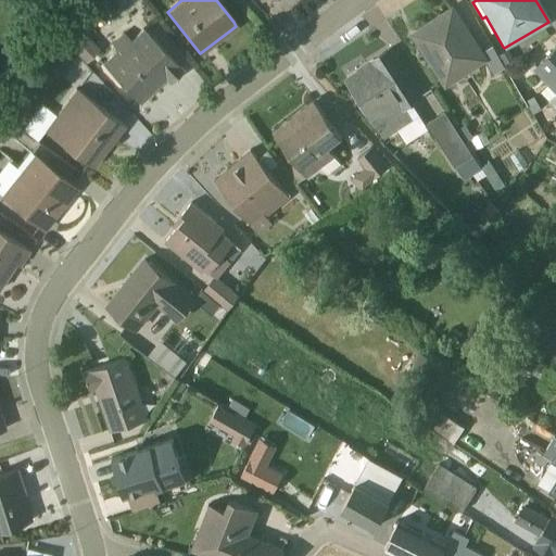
[(479,53),(451,10),(414,34),(447,86),(483,62),(492,75),(504,67),(490,46),(479,53)]
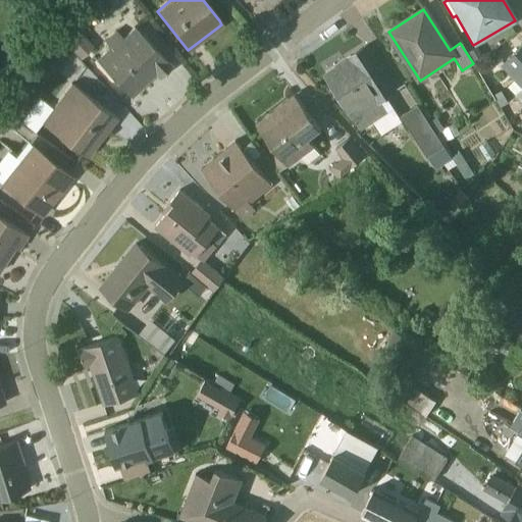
[(108,47),(95,60),(129,97),(154,73),(158,77),(170,66),(133,28),(121,39),(113,31),(103,41),(108,47)]
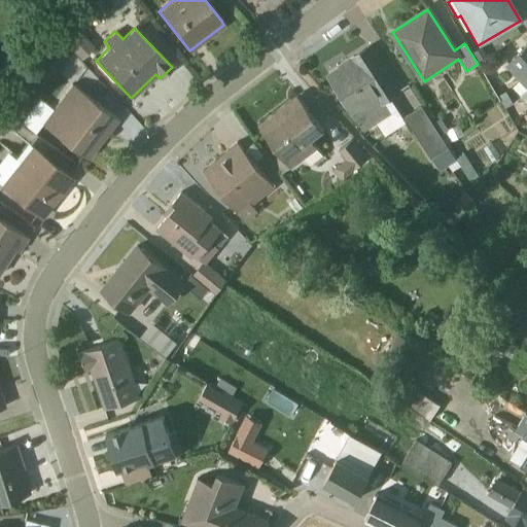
[(64,33),(65,45),(68,44),(69,45),(81,44),(79,30),(68,31),(67,33),(64,33)]
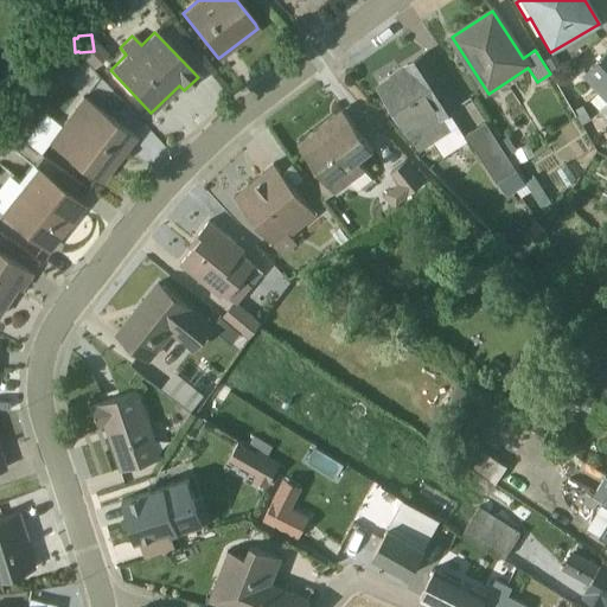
[(65,44),(56,55),(68,65),(77,56),(65,44)]
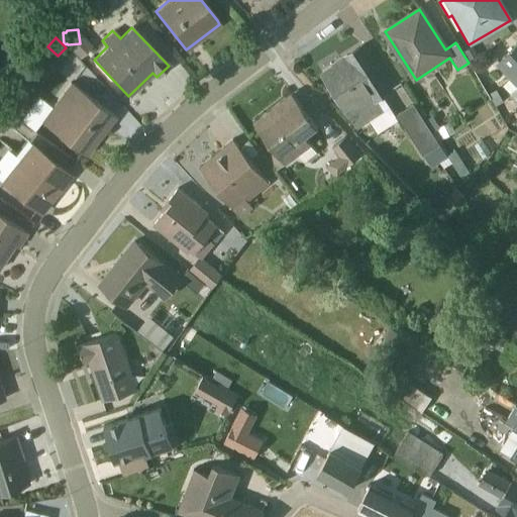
[(516,43),(496,65),(509,79),(502,86),(509,94),(508,95),(516,104),(516,43)]
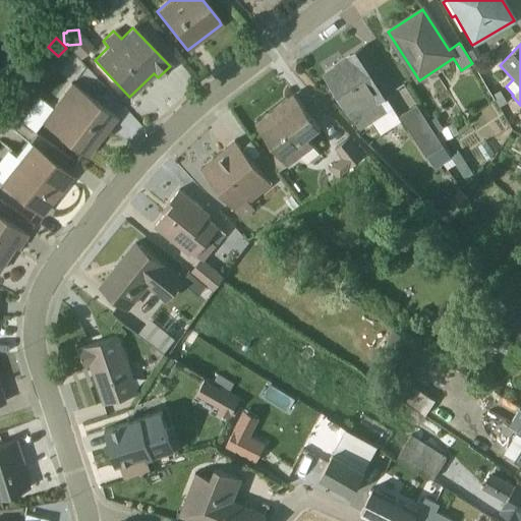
[(381,134),(400,121),(386,98),(393,93),(363,47),(323,73),(359,129),(371,122),(379,134),(381,134)]
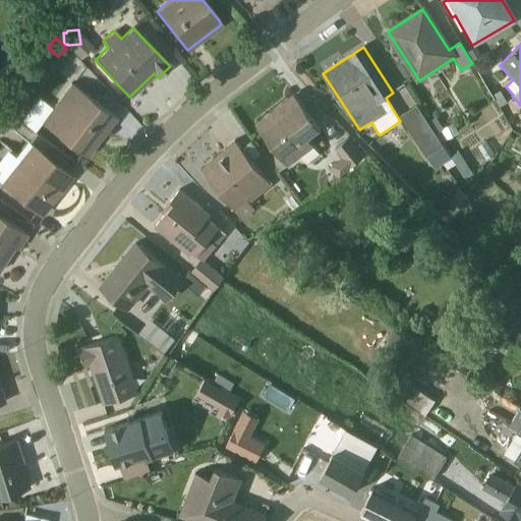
[(64,62),(51,52),(46,59),(48,61),(47,63),(58,71),(64,62)]
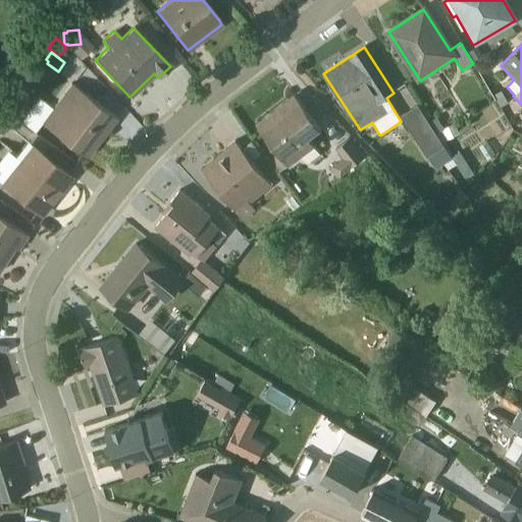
[(38,98),(19,121),(34,133),(41,123),(86,157),(115,118),(69,84),(51,108),(38,98)]
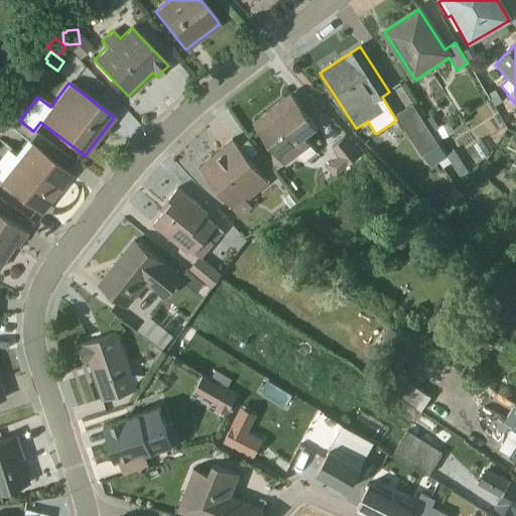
[(265,157),(275,170),(283,164),(296,155),(302,162),(314,152),(303,138),(315,128),(289,94),(252,123),(273,151),(265,157)]
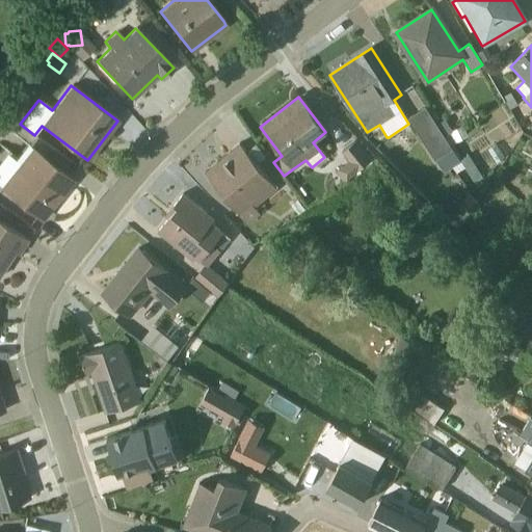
[(459,162),(424,107),(406,117),(443,174),(459,162)]
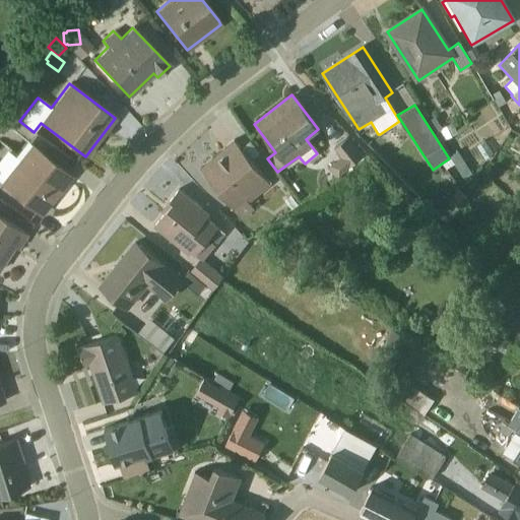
[(0,124),(9,114),(0,107),(0,124)]
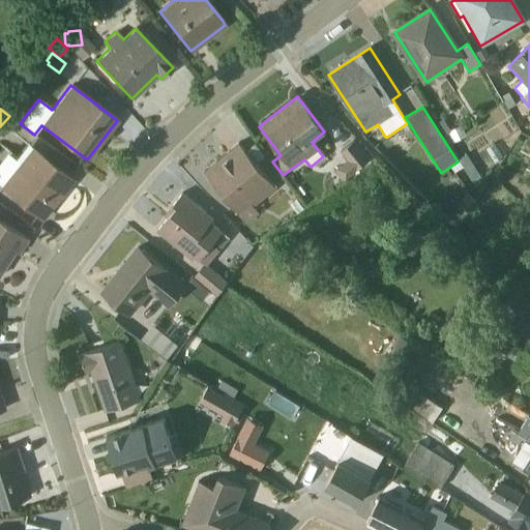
[(437,125),(448,145),(465,135),(460,125),(449,130),(443,121),(437,125)]
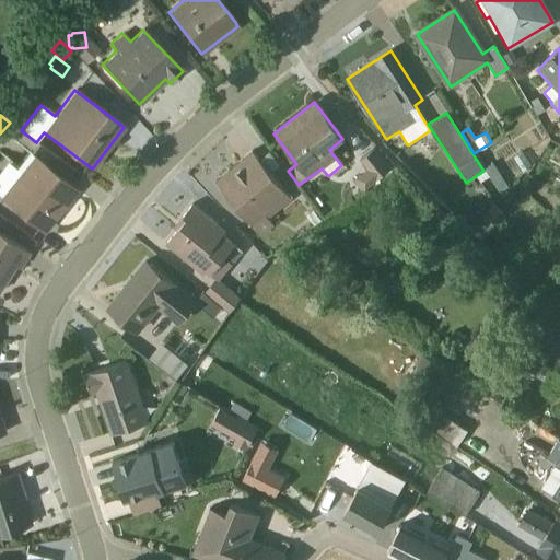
[(375,147),(359,158),(365,168),(352,177),(361,189),(391,170),(375,147)]
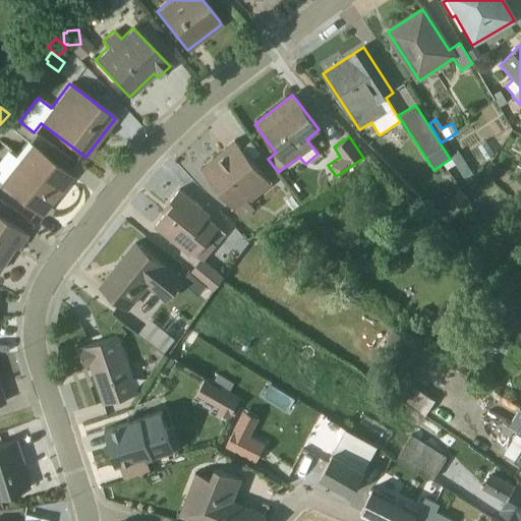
[(240,149),(233,141),(223,150),(199,169),(241,220),(253,210),(248,203),(270,184),(249,160),(258,153),(248,141),(240,149)]
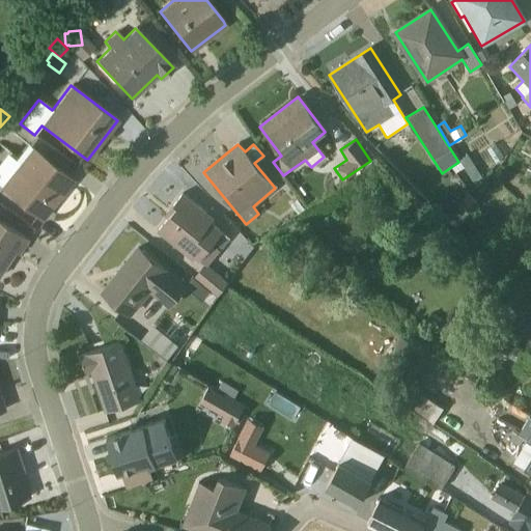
[(6,155),(0,161),(0,187),(40,219),(72,180),(30,148),(18,164),(6,155)]
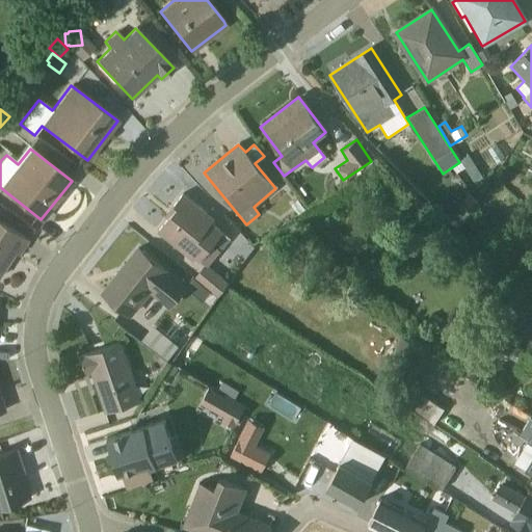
[(531,161),(523,177),(531,181),(531,161)]
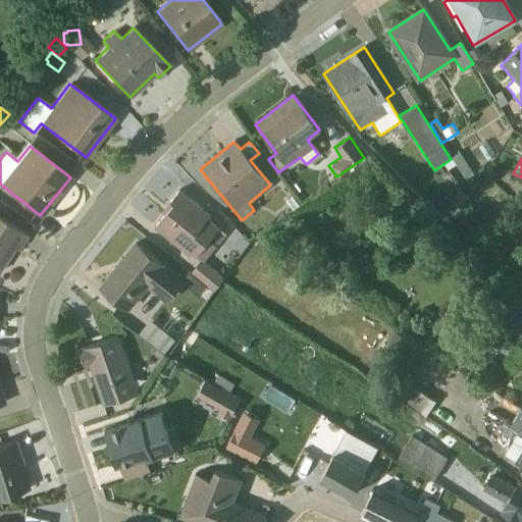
[(189,274),(212,292),(223,277),(203,262),(221,238),(214,232),(218,228),(206,219),(209,215),(178,191),(165,206),(168,209),(153,227),(189,257),(191,254),(199,260),(189,274)]
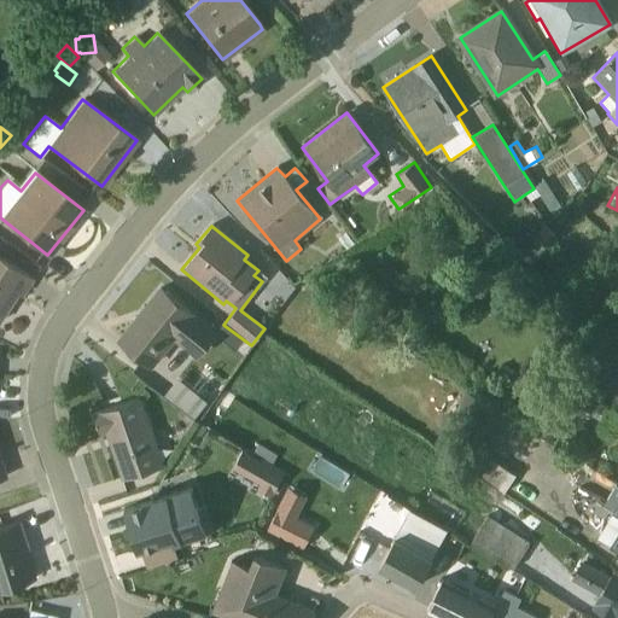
[(522,260),(529,267),(548,239),(540,232),(531,242),(532,243),(528,248),(530,250),(522,260)]
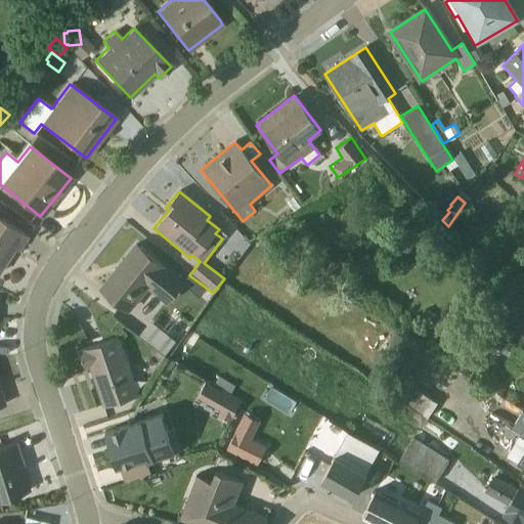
[(26,236),(0,219),(0,267),(13,249),(16,251),(26,236)]
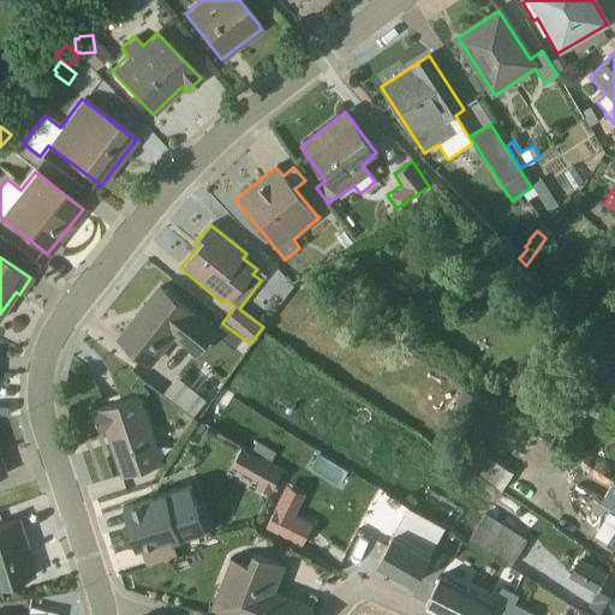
[(159,288),(118,339),(151,365),(173,339),(195,356),(214,333),(159,288)]
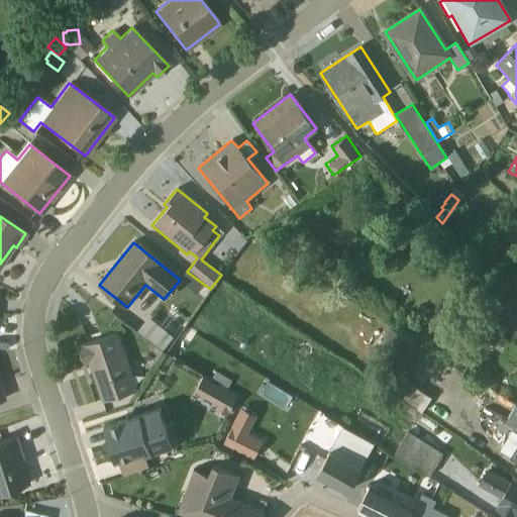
[(516,297),(513,294),(481,337),(508,355),(507,358),(516,365),(516,297)]
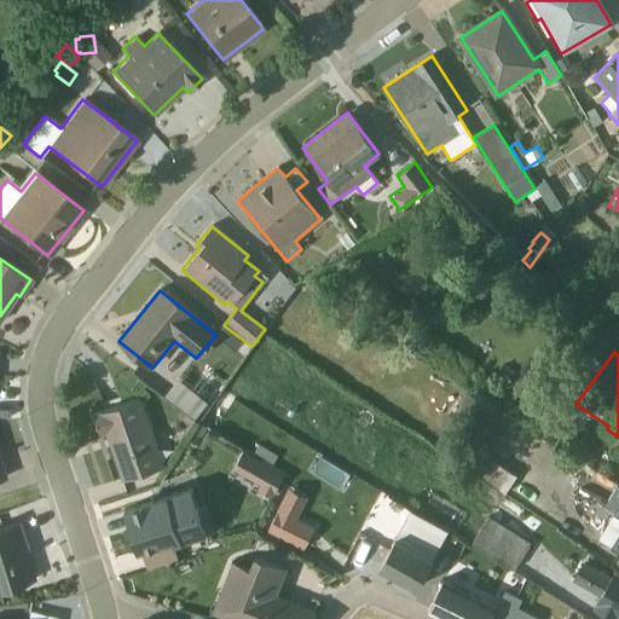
[(177,380),(163,397),(192,420),(206,403),(177,380)]
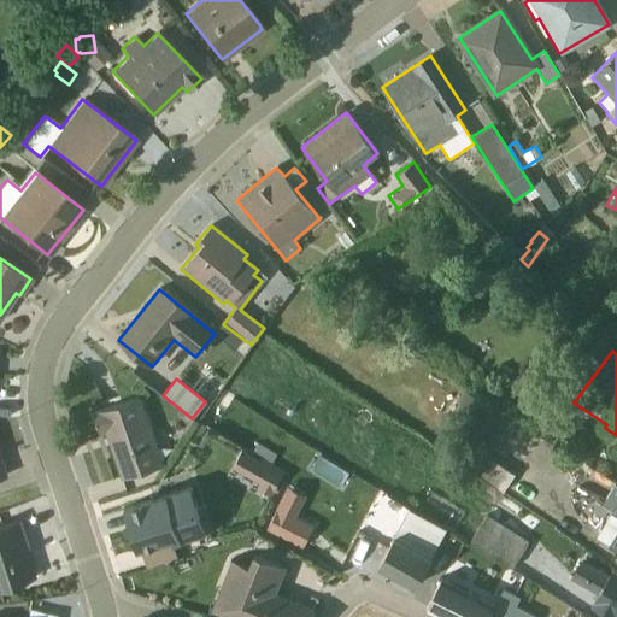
[(465,392),(448,418),(498,451),(515,425),(465,392)]
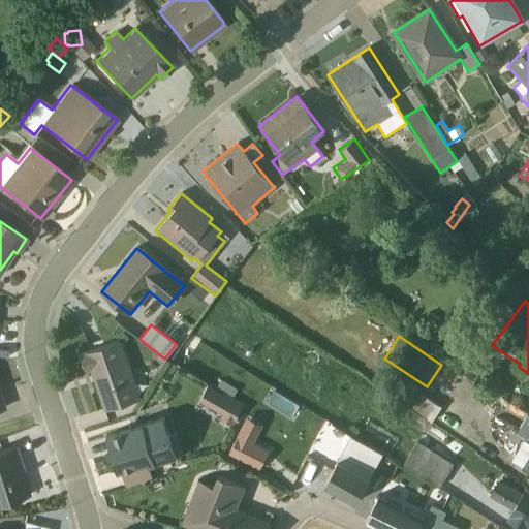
[(120,340),(79,354),(85,371),(90,370),(104,410),(139,399),(120,340)]
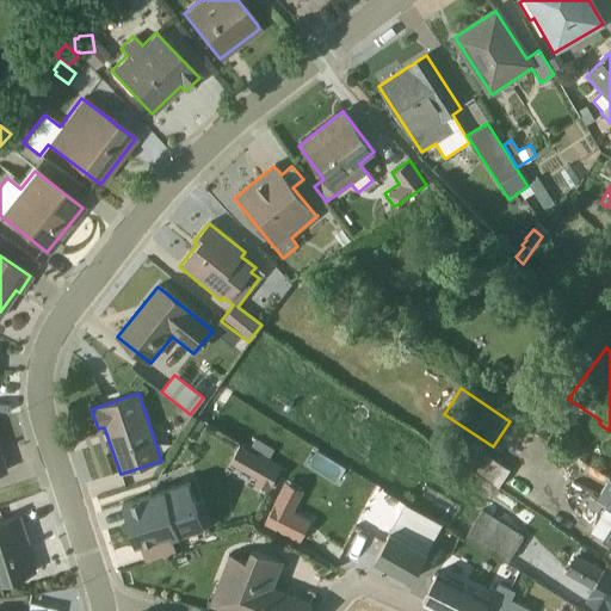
[(254,455),(238,446),(228,463),(255,479),(252,483),(267,492),(283,466),(257,451),(254,455)]
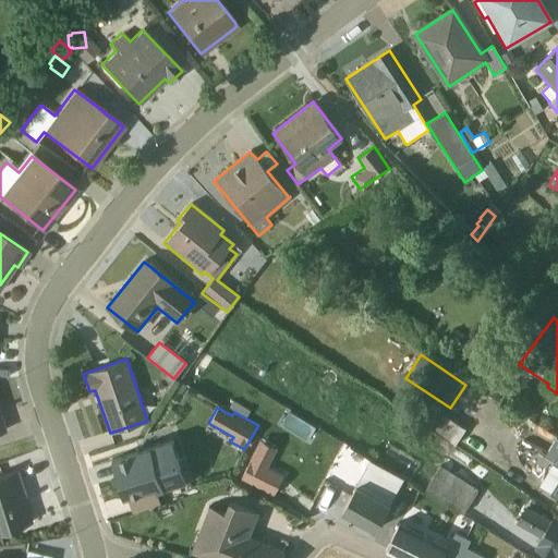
[(463,428),(437,411),(426,427),(452,445),(463,428)]
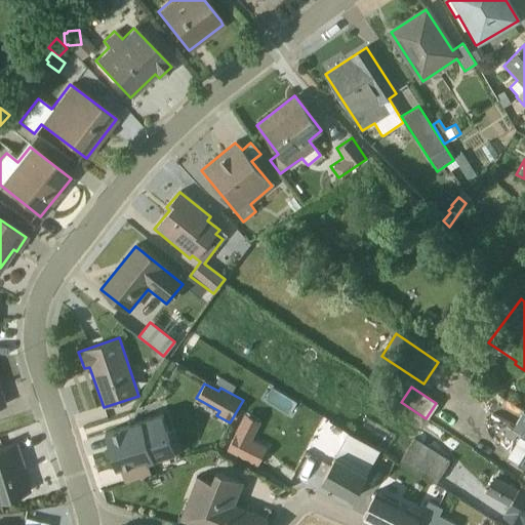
[(520,431),(505,458),(524,469),(524,414),(523,414),(515,429),(520,431)]
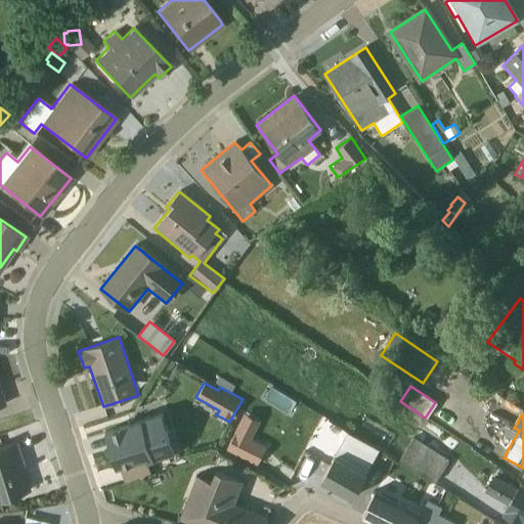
[(161,415),(104,433),(115,468),(144,459),(145,463),(173,453),(161,415)]
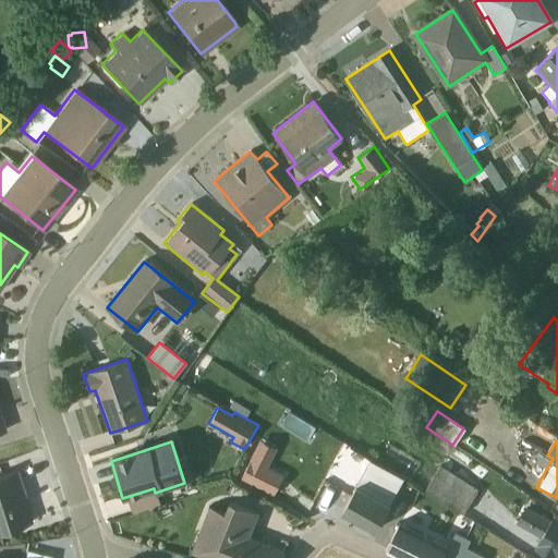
[(368,459),(348,447),(343,456),(365,466),(341,510),(375,529),(402,477),(370,459),(368,459)]
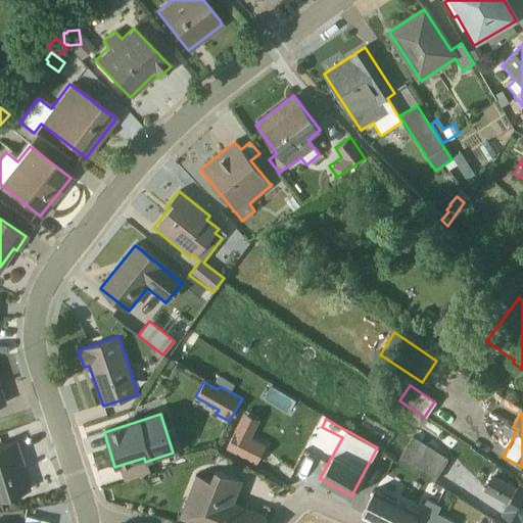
[(412,436),(397,459),(433,481),(446,460),(412,436)]
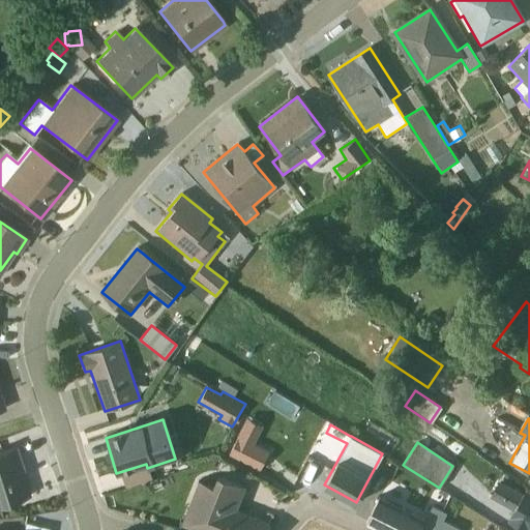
[(15,447),(0,451),(0,504),(28,496),(19,466),(21,465),(15,447)]
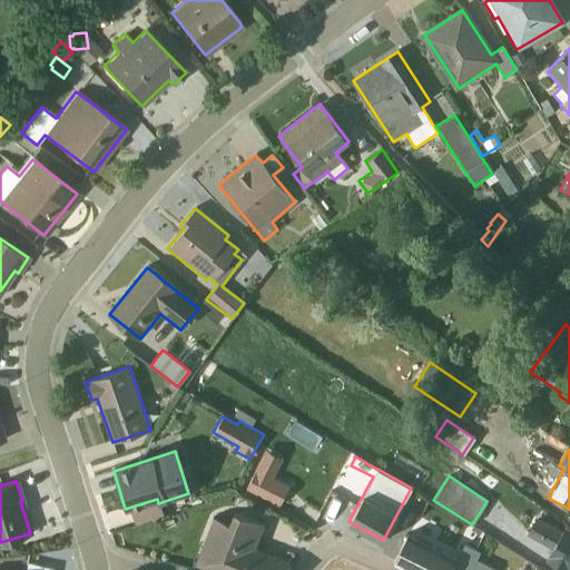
[(228,522),(213,517),(195,563),(212,569),(285,569),(288,564),(253,550),(264,523),(233,511),(228,522)]
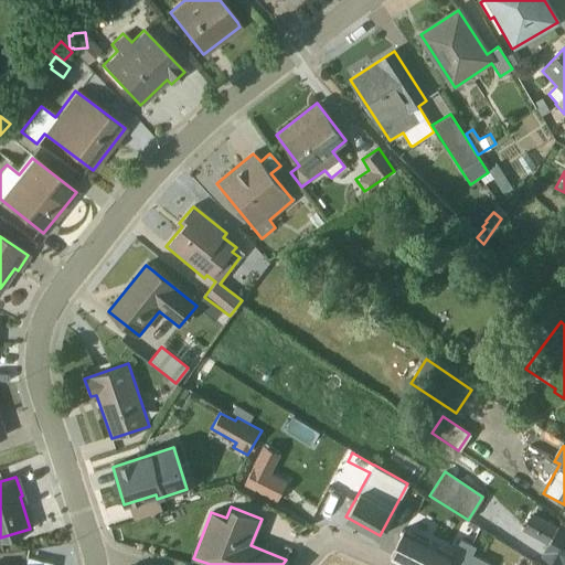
[(555,528),(531,513),(522,531),(545,545),(542,552),(560,562),(562,558),(564,560),(564,524),(560,522),(555,528)]
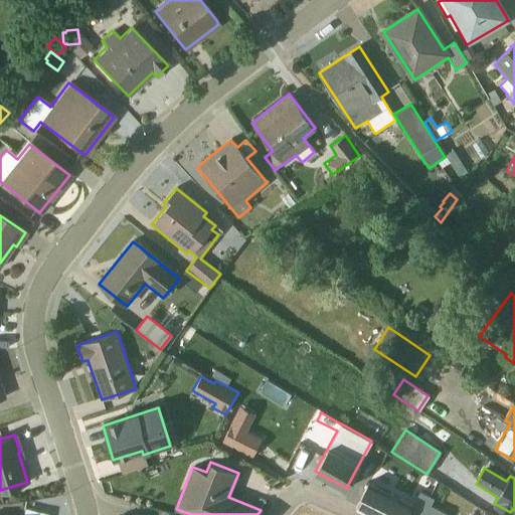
[(369,483),(356,507),(371,514),(405,514),(410,505),(369,483)]
